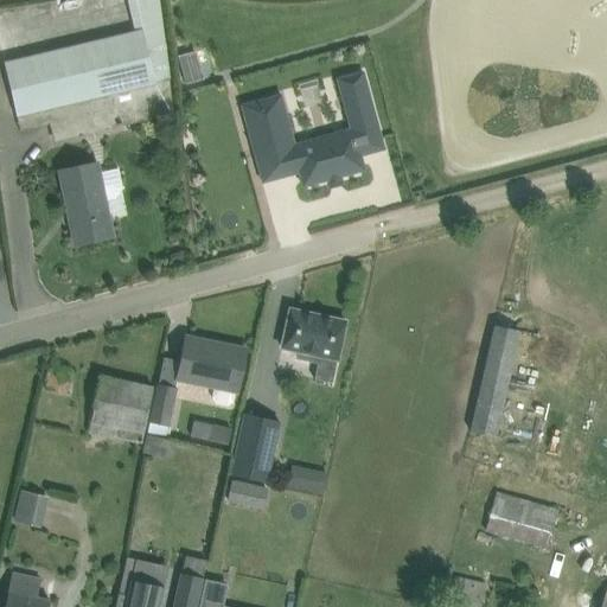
[(53,142),(173,115),(171,95),(173,95),(159,0),(126,0),(134,33),(5,63),(20,131),(49,125),(53,142)]
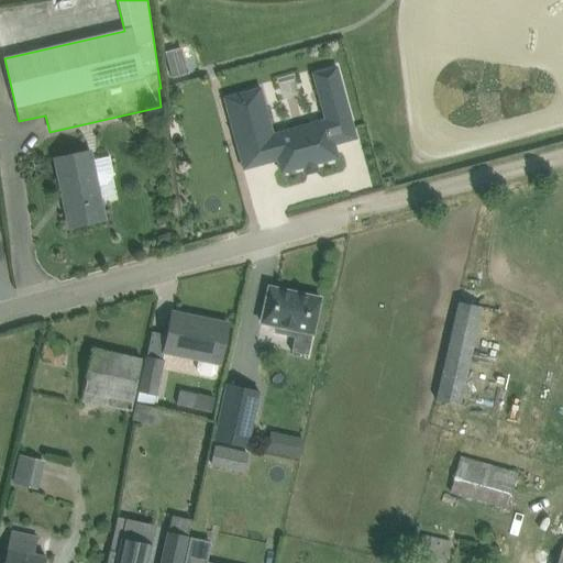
[(181,47),(165,52),(173,78),(188,74),(181,47)]
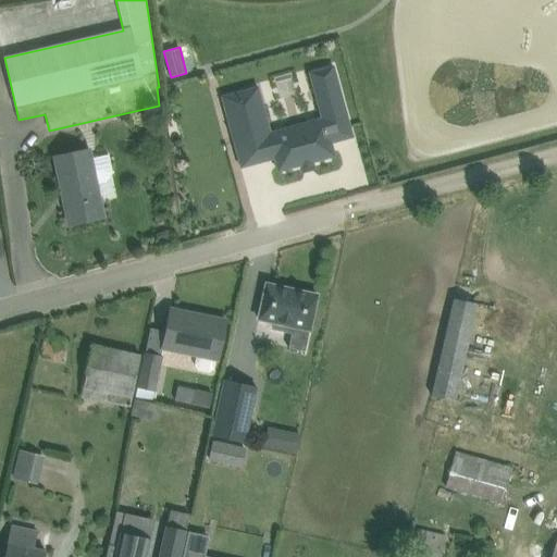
[(275,148),(281,166),(302,160),(304,161),(305,161),(305,160),(313,158),(313,159),(316,158),(316,157),(337,150),(334,137),(355,132),(335,61),(311,67),(324,113),(272,127),(265,102),(230,113),(235,134),(262,126),(270,150),(275,148)]
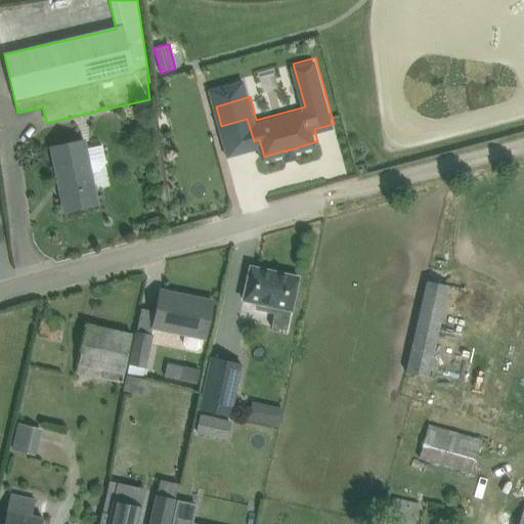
[(97,205),(84,141),(52,147),(66,212),(97,205)]
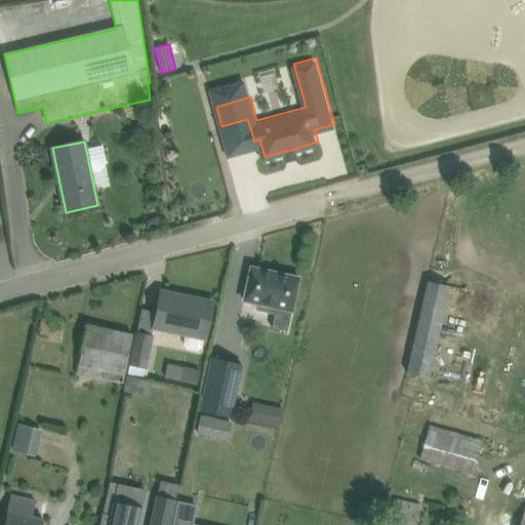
[(272,328),(273,328),(288,331),(292,312),(299,278),(251,268),(244,300),(259,305),(257,310),(276,313),(272,328)]
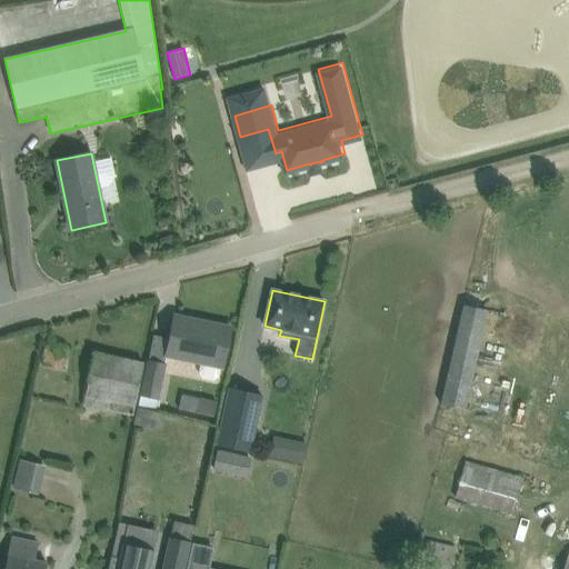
[(465,411),(487,310),(466,306),(443,407),(456,409),(465,411)]
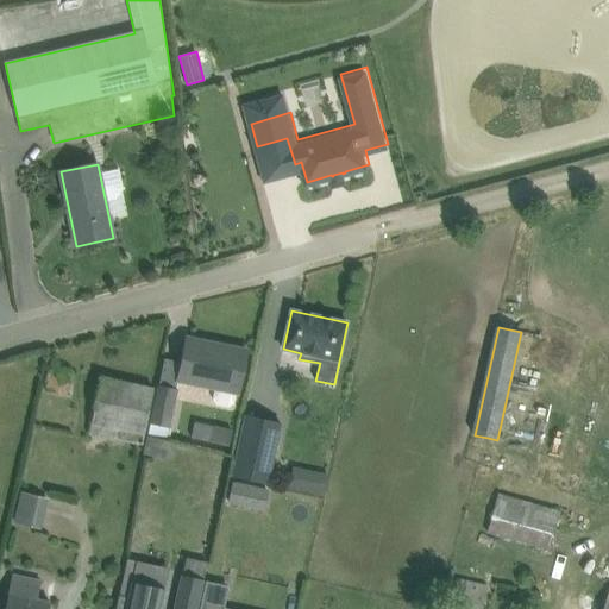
[(187,339),(179,377),(239,390),(248,351),(187,339)]
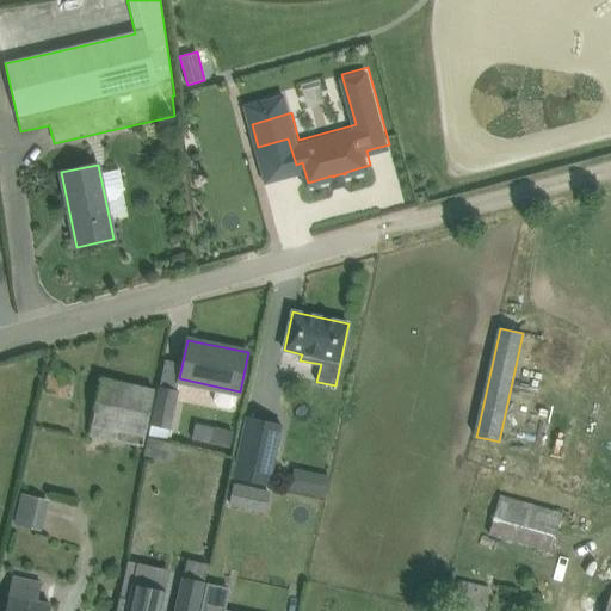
[(144,437),(153,389),(99,380),(91,427),(144,437)]
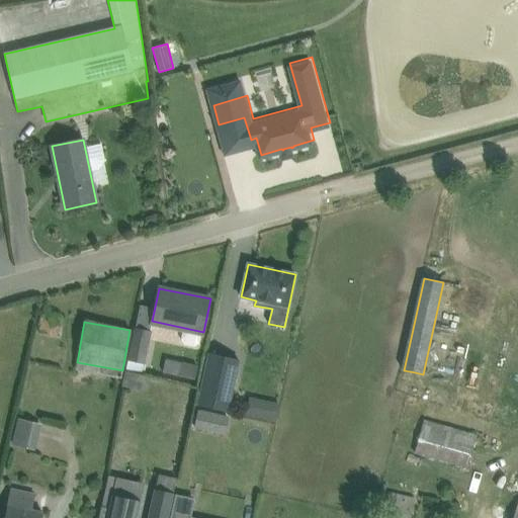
[(135,329),(128,358),(145,361),(151,332),(135,329)]
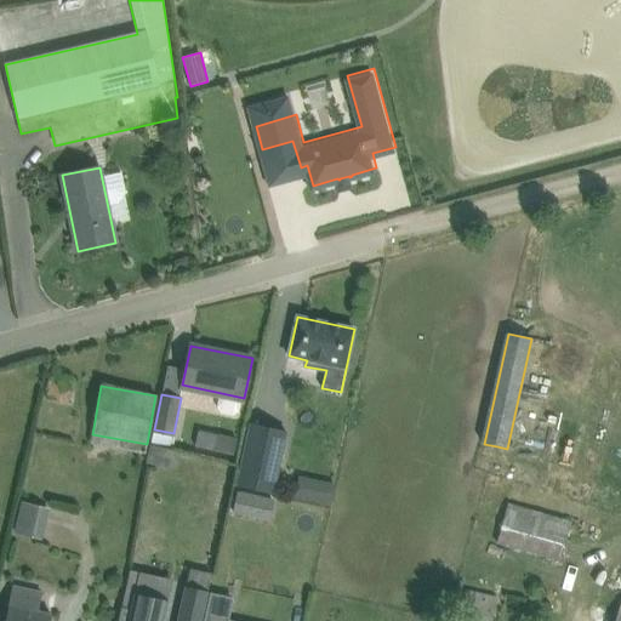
[(208,396),(205,406),(239,411),(240,400),(208,396)]
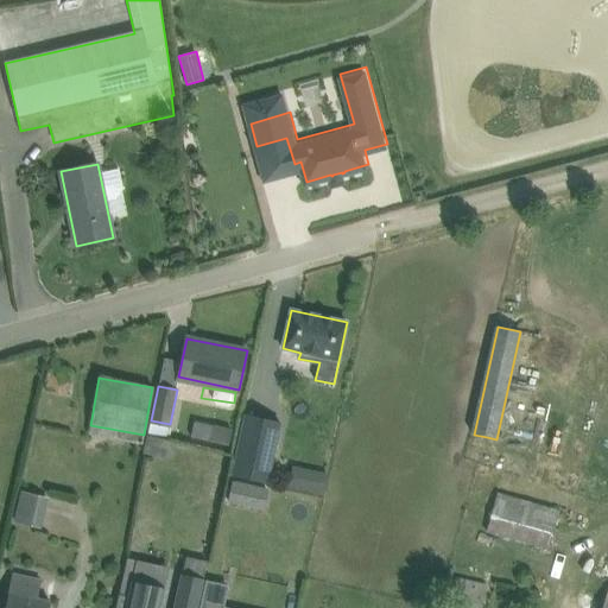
[(246,415),(233,475),(267,483),(282,423),(246,415)]
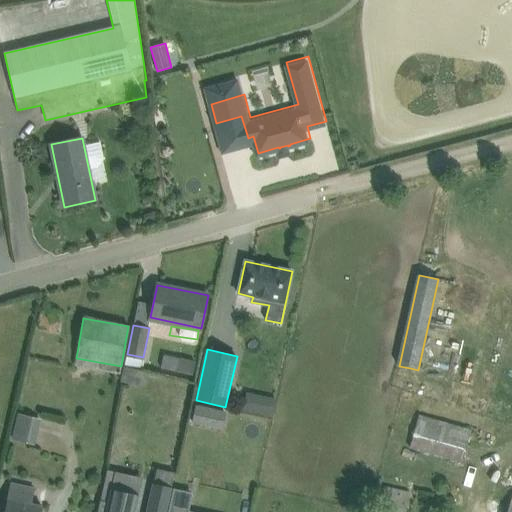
[(143,357),(127,354),(125,365),(143,369),(146,357),(143,357)]
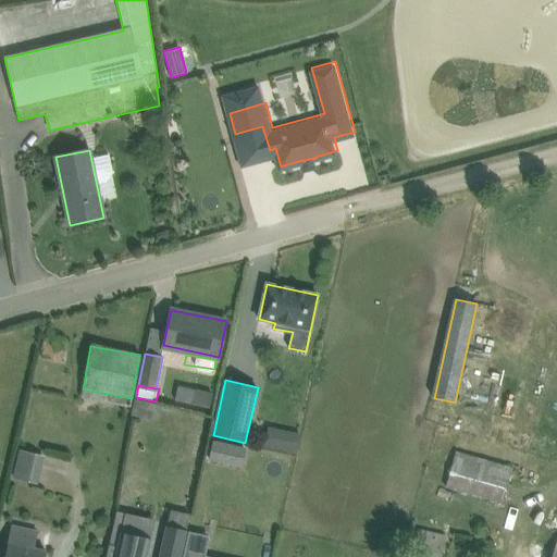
[(193,404),(210,408),(213,394),(196,390),(193,404)]
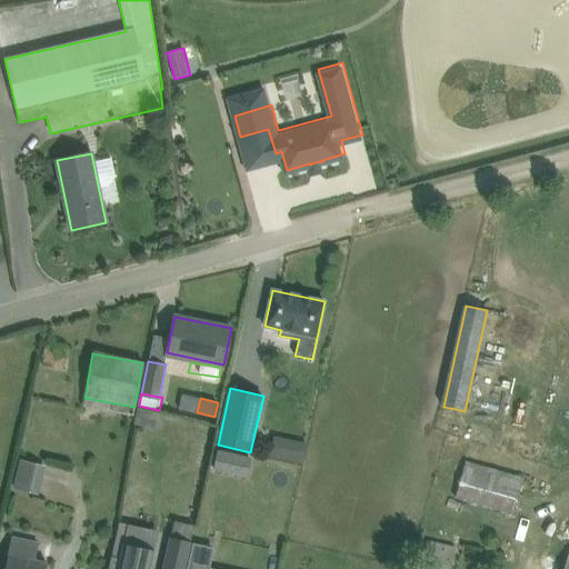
[(289,440),(285,460),(303,465),(308,443),(289,440)]
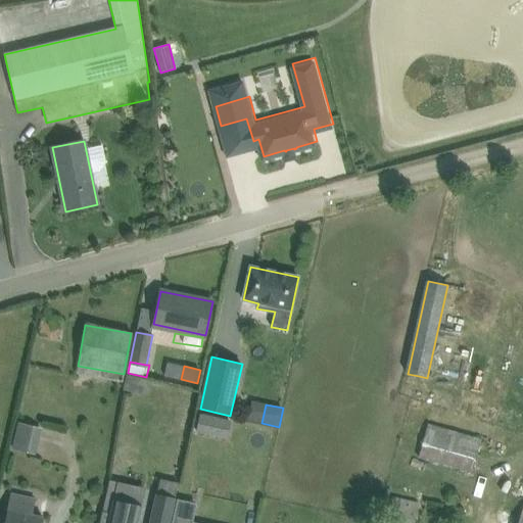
[(196,432),(211,435),(216,418),(200,414),(196,432)]
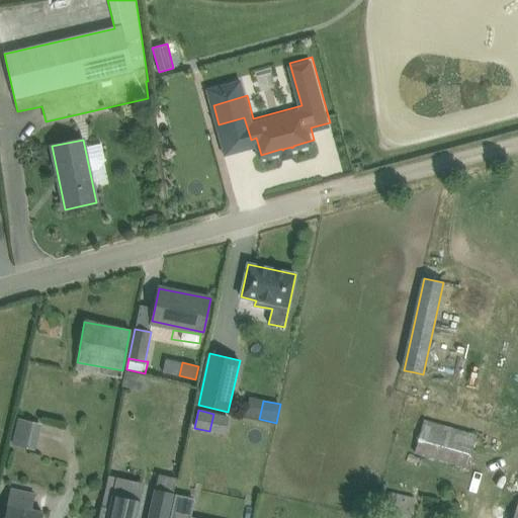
[(34,451),(40,425),(17,419),(11,445),(34,451)]
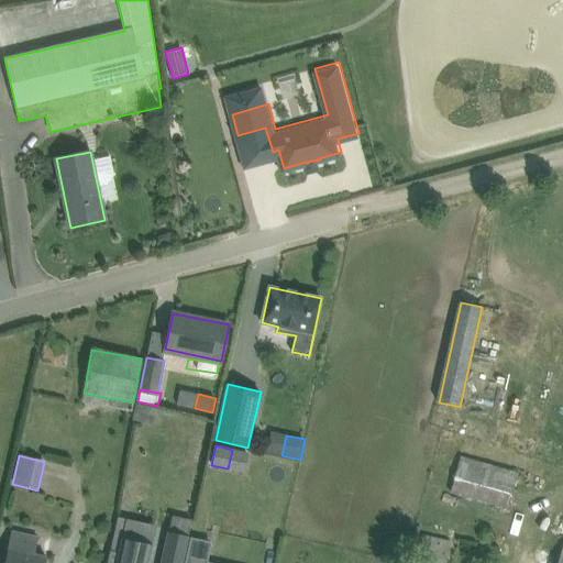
[(509,507),(519,472),(461,455),(451,492),(509,507)]
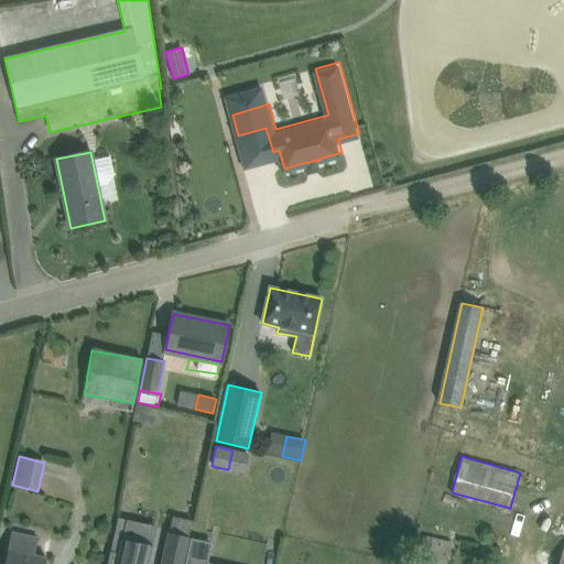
[(171,530),(166,551),(162,550),(159,563),(183,563),(185,555),(190,534),(171,530)]
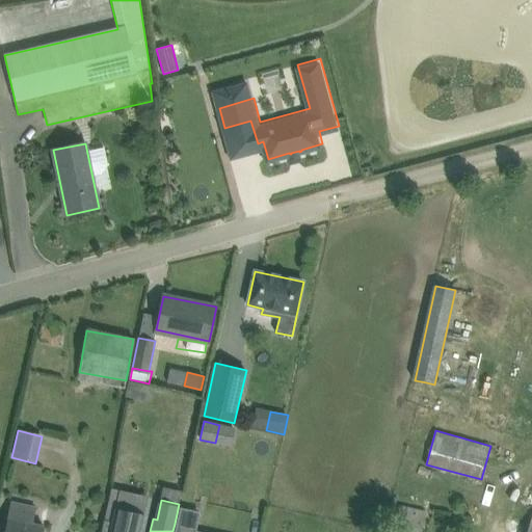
[(43,531),(44,527),(32,525),(35,506),(11,501),(4,531),(43,531)]
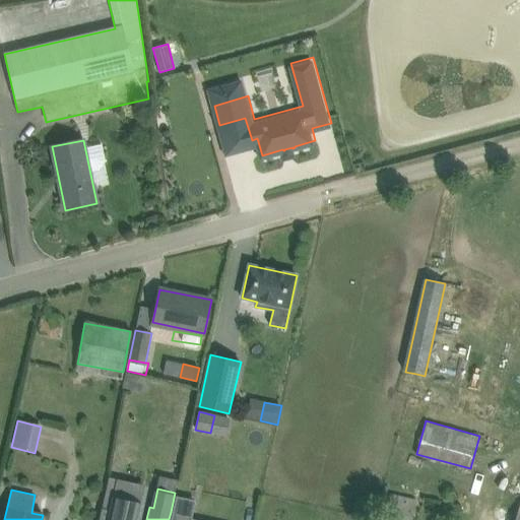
[(389,519),(411,519),(416,499),(392,494),(387,519),(389,519)]
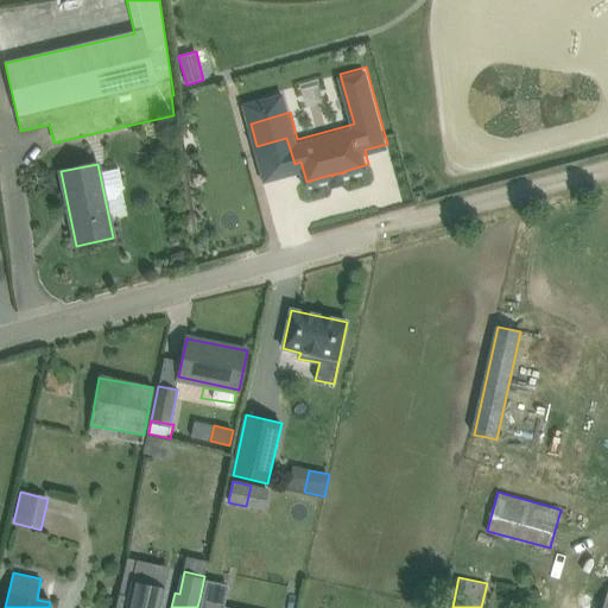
[(160,607),(165,588),(131,581),(127,597),(119,596),(115,607),(160,607)]
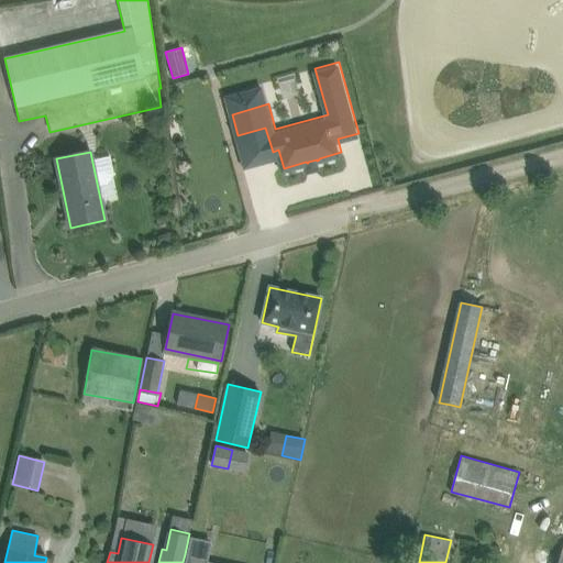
[(210,543),(191,539),(186,562),(206,562),(210,543)]
